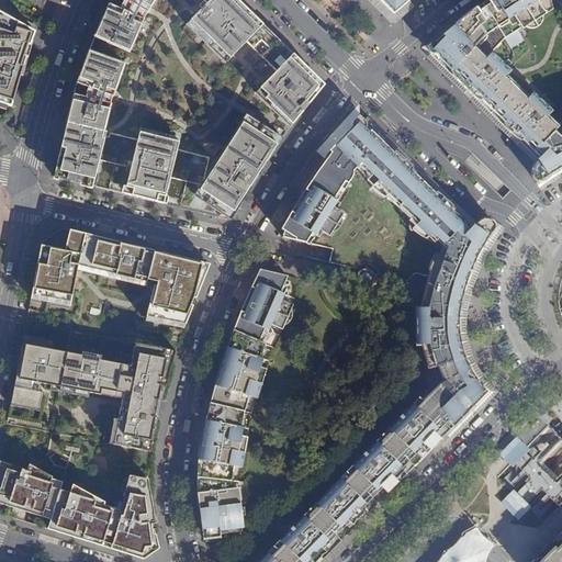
[(124,0),(125,0),(120,10),(109,4),(94,38),(131,54),(145,21),(150,11),(156,0),(124,0)]
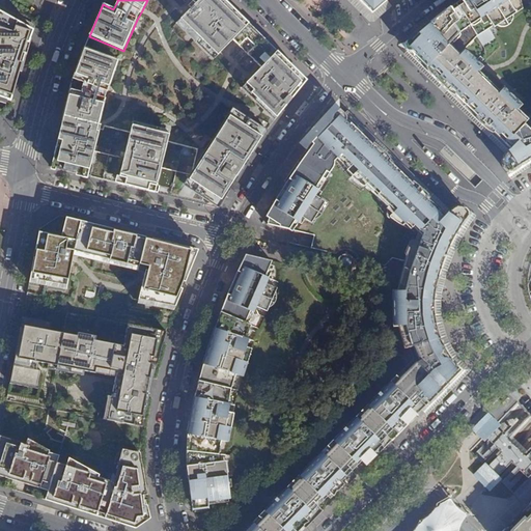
[(249,25),(224,0),(201,0),(197,5),(176,24),(214,61),(233,42),(249,25)]
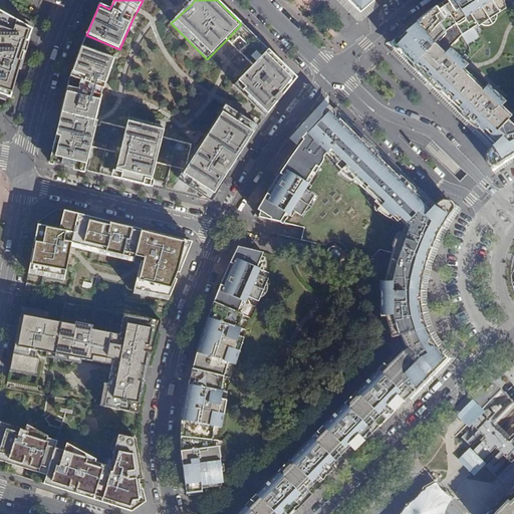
[(345,0),(359,13),(373,0),(345,0)]
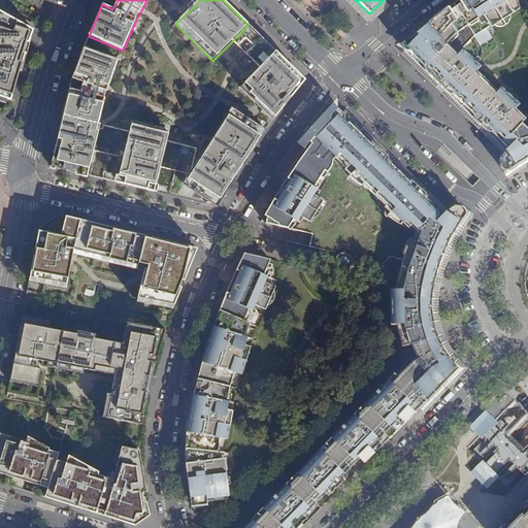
[(520,8),(518,0),(457,0),(454,2),(429,22),(420,29),(415,34),(408,40),(405,40),(403,41),(402,42),(401,46),(402,47),(403,50),(405,51),(408,51),(433,75),(455,97),(489,130),(508,150),(508,152),(517,163),(527,158),(527,157),(527,116),(527,117),(525,119),(458,54),(474,36),(482,47),(494,40),(487,28),(490,26),(491,28),(520,8)]
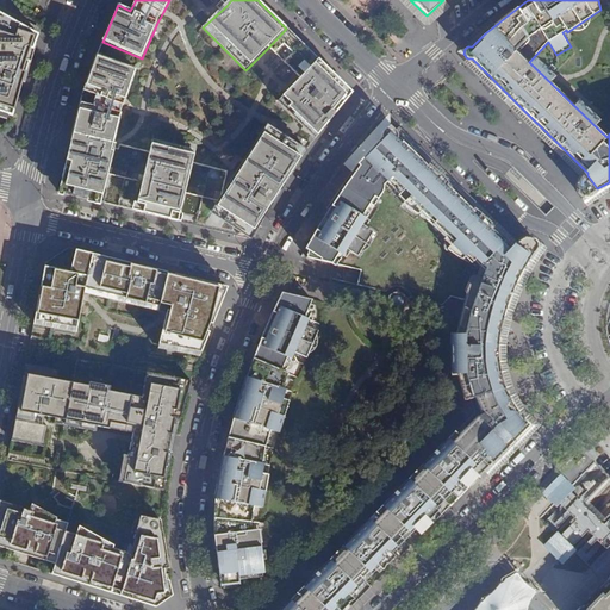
[(0,112),(13,117),(25,75),(31,55),(39,33),(26,26),(26,27),(0,12),(0,112)]
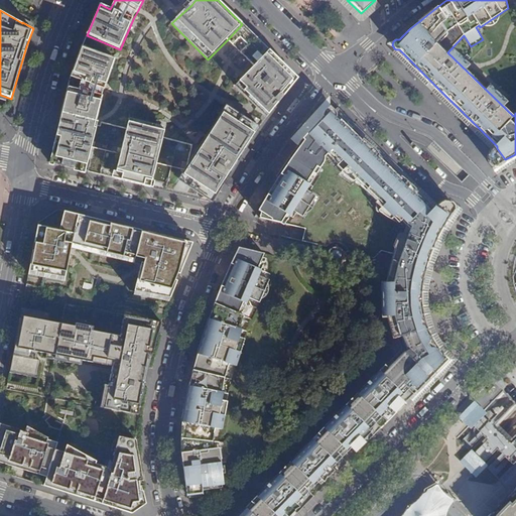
[(270,50),(242,24),(227,40),(255,67),(270,50)]
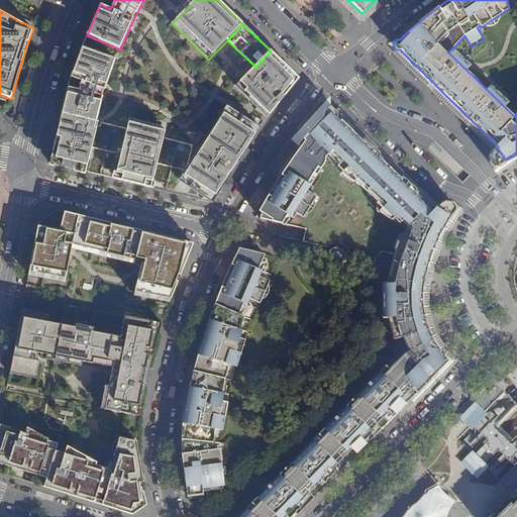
[(115,60),(82,47),(73,73),(107,84),(115,60)]
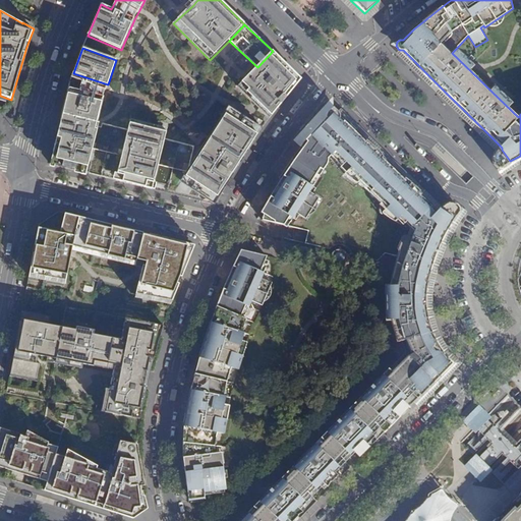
[(272,117),(301,79),(273,51),(257,67),(237,89),(272,117)]
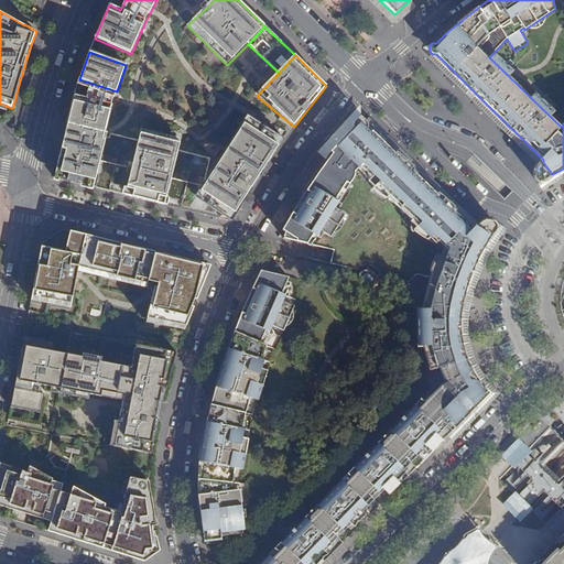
[(111,114),(117,91),(79,79),(77,85),(89,89),(86,100),(74,97),(72,102),(111,114)]
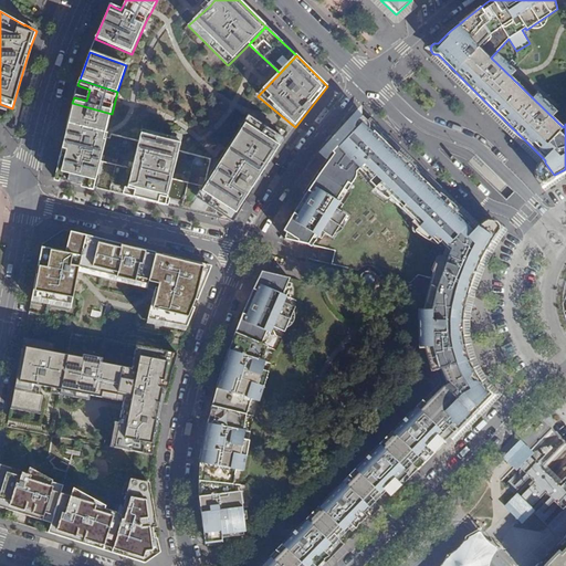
[(112,114),(72,103),(66,126),(106,136),(112,114)]
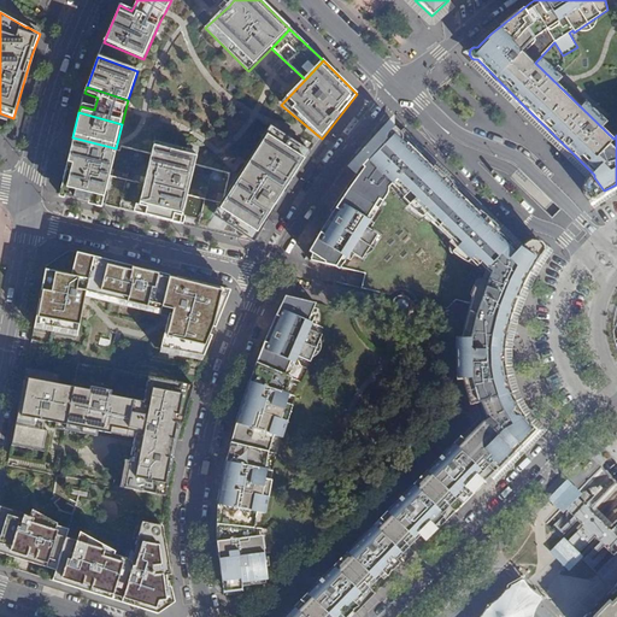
[(224,201),(206,229),(254,241),(311,152),(271,128),(224,201)]
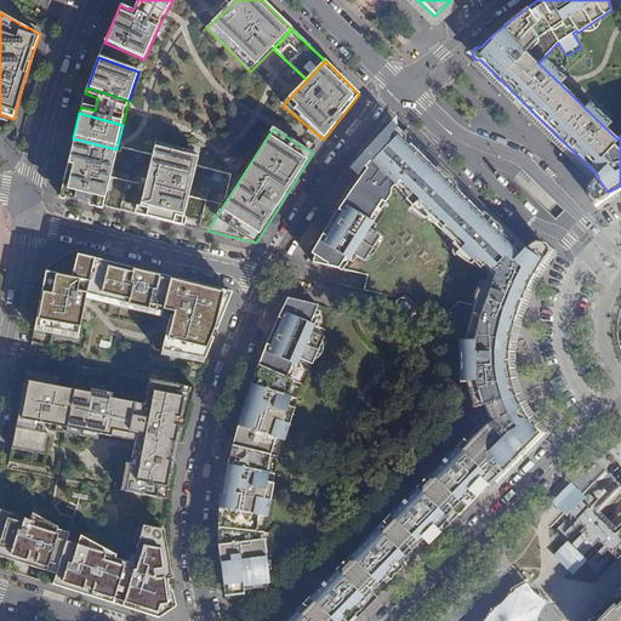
[(402,131),(393,131),(389,135),(388,140),(383,146),(372,161),(347,194),(320,235),(311,254),(314,255),(312,262),(337,268),(345,257),(348,251),(357,256),(364,261),(380,235),(371,231),(364,226),(369,220),(376,208),(374,206),(379,199),(385,203),(387,200),(389,197),(389,193),(391,189),(393,186),(406,198),(404,199),(411,205),(409,208),(411,209),(420,216),(425,218),(427,216),(429,214),(436,220),(433,222),(446,237),(450,233),(456,239),(453,243),(451,244),(457,250),(455,254),(456,255),(462,260),(469,265),(473,261),(479,268),(483,266),(489,272),(493,275),(488,284),(482,281),(479,284),(473,297),(474,300),(473,306),(483,308),(480,317),(512,325),(522,298),(525,290),(533,274),(536,268),(531,267),(528,266),(525,263),(524,261),(522,258),(522,254),(506,239),(466,199),(415,149),(405,140),(404,136),(403,132),(402,131)]
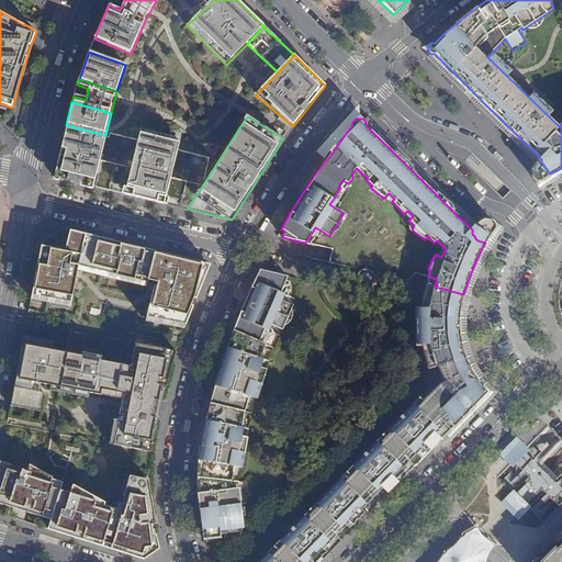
[(105,135),(66,125),(52,181),(58,183),(59,178),(80,183),(79,189),(92,192),(94,186),(107,137),(107,135),(105,135)]
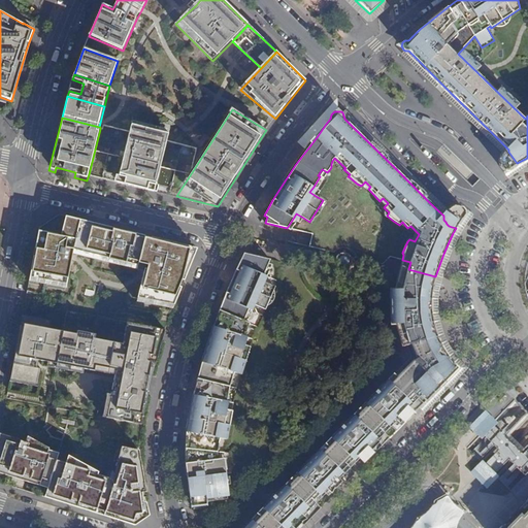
[(169,135),(131,125),(129,132),(119,175),(114,174),(113,182),(112,184),(157,195),(159,186),(158,186),(168,141),(169,135)]
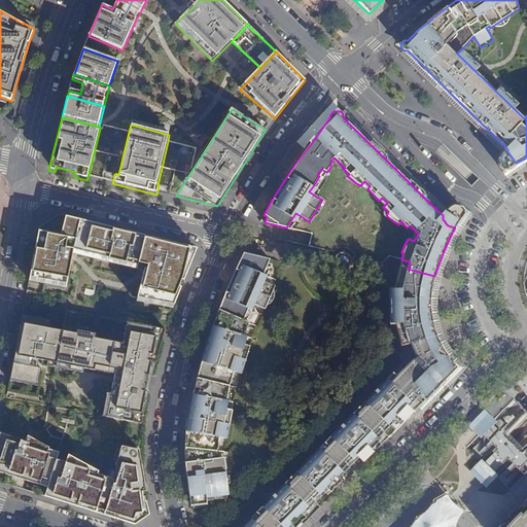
[(103,130),(100,129),(89,174),(103,178),(105,172),(114,174),(118,175),(129,132),(104,126),(103,130)]
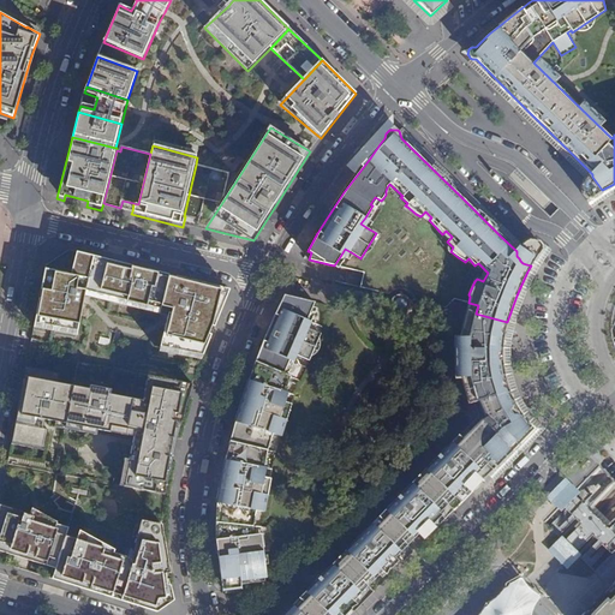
[(230,173),(196,165),(184,216),(185,216),(199,220),(198,227),(206,228),(224,201),(230,173)]
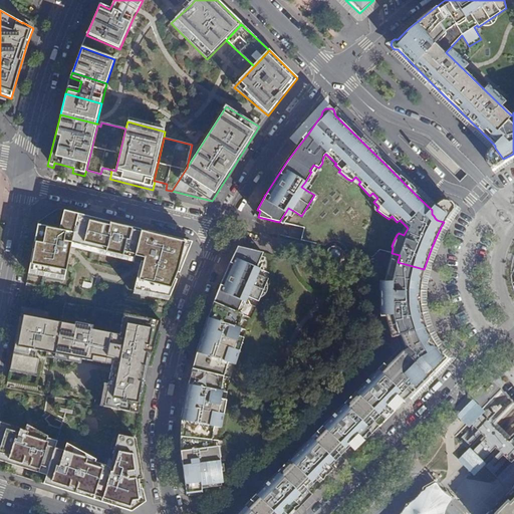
[(311,172),(314,174),(318,168),(313,165),(309,171),(311,172)]
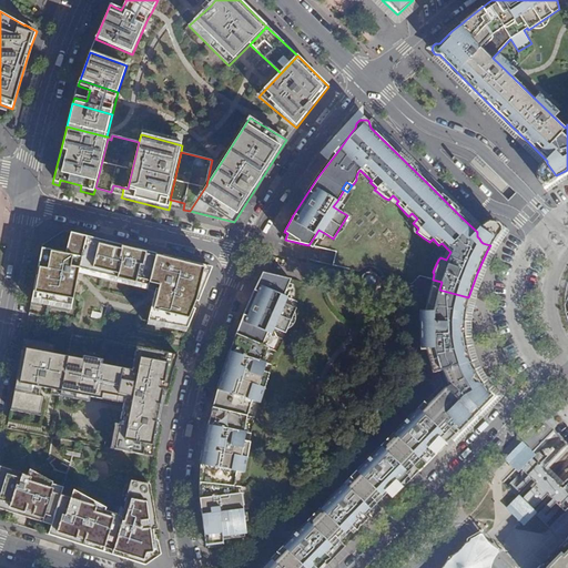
[(337,201),(341,203),(347,192),(344,190),(337,201)]
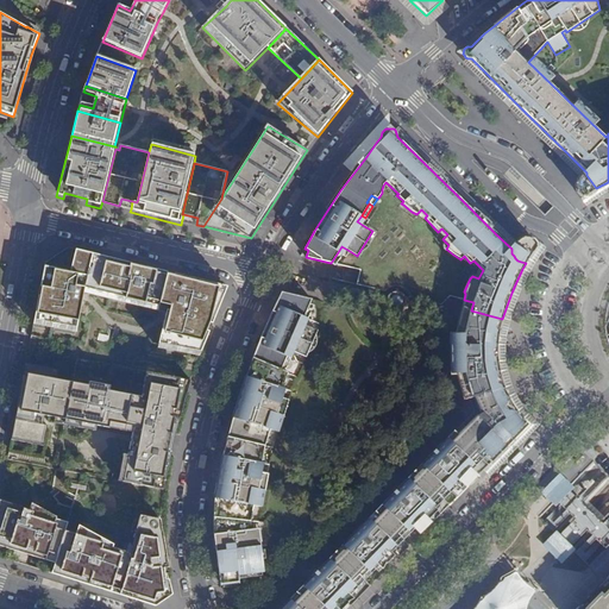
[(357,221),(364,226),(369,220),(365,218),(362,215),(357,221)]
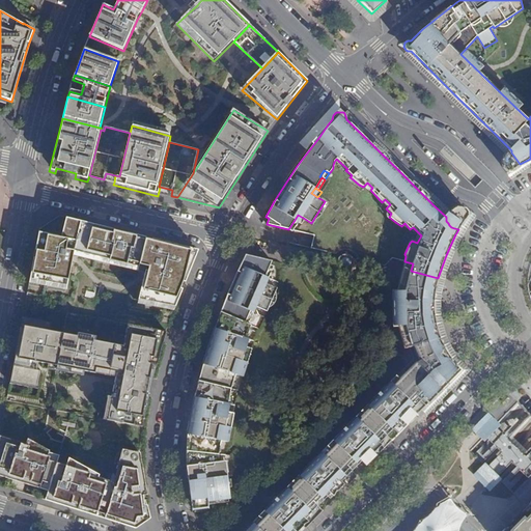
[(295,220),(298,222),(301,224),(305,219),(298,215),(295,220)]
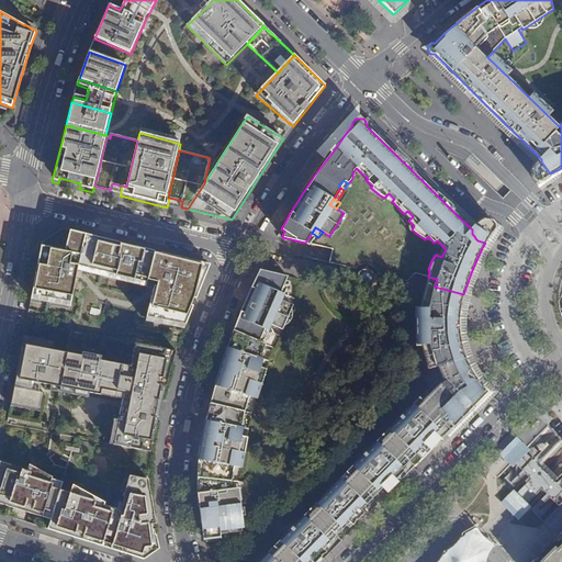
[(153,287),(144,321),(183,329),(210,265),(158,253),(98,237),(68,231),(64,249),(42,245),(31,298),(68,305),(77,269),(153,287)]
